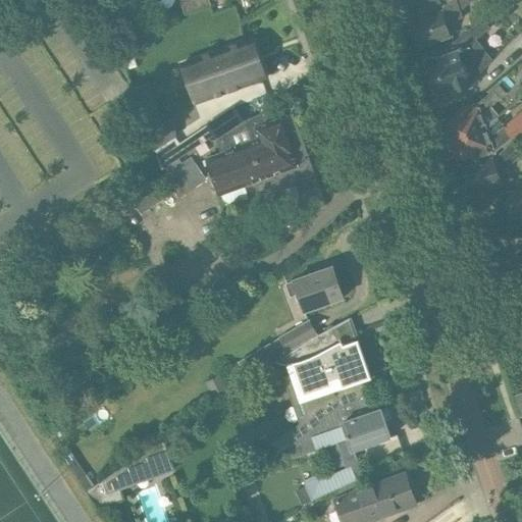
[(210,6),(208,0),(179,0),(185,14),(210,6)]
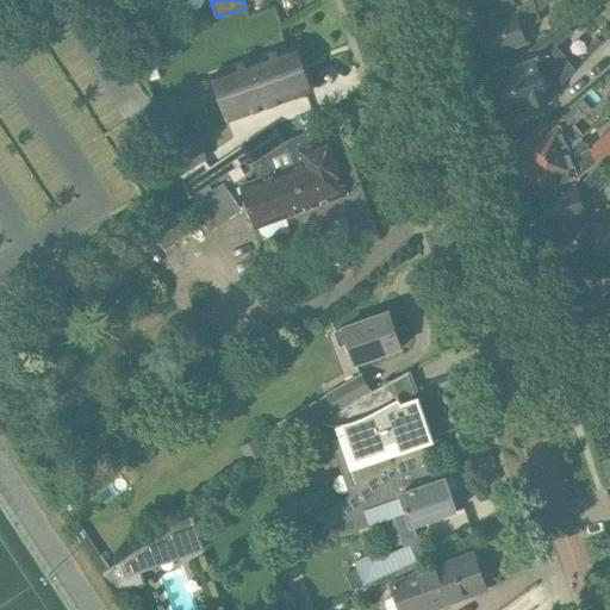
[(521,8),(530,0),(471,0),(478,18),(516,5),(517,11),(521,8)]
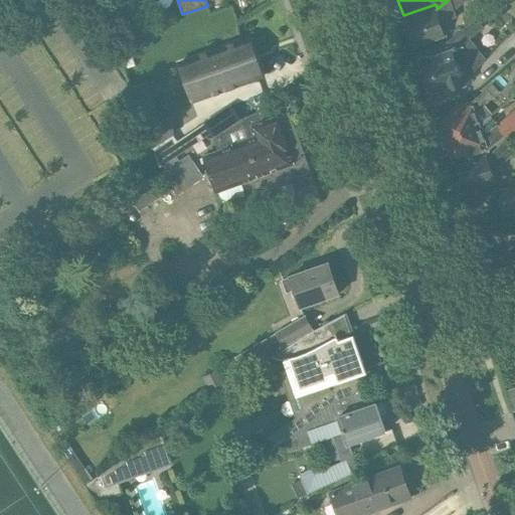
[(466,0),(448,0),(440,7),(437,9),(438,10),(405,22),(413,46),(445,35),(440,22),(456,16),(454,11),(466,0)]
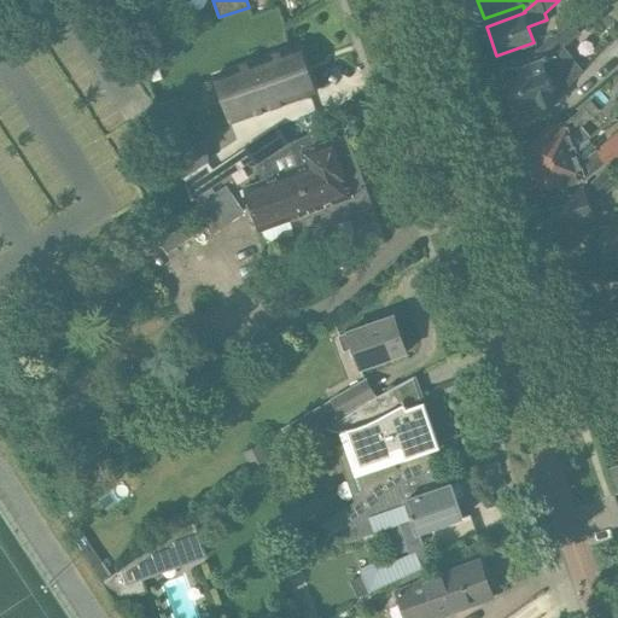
[(579,33),(572,23),(554,38),(538,51),(544,57),(543,58),(544,59),(503,74),(518,115),(555,101),(555,100),(582,73),(572,59),(563,48),(579,33)]
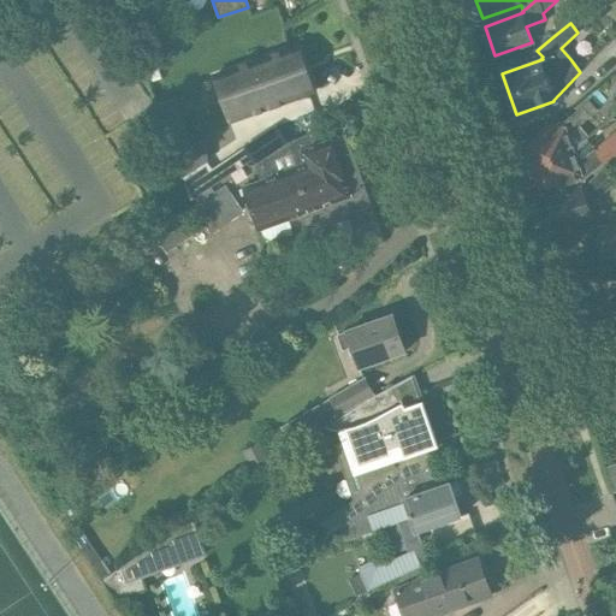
[(314,92),(297,47),(214,76),(230,122),(314,92)]
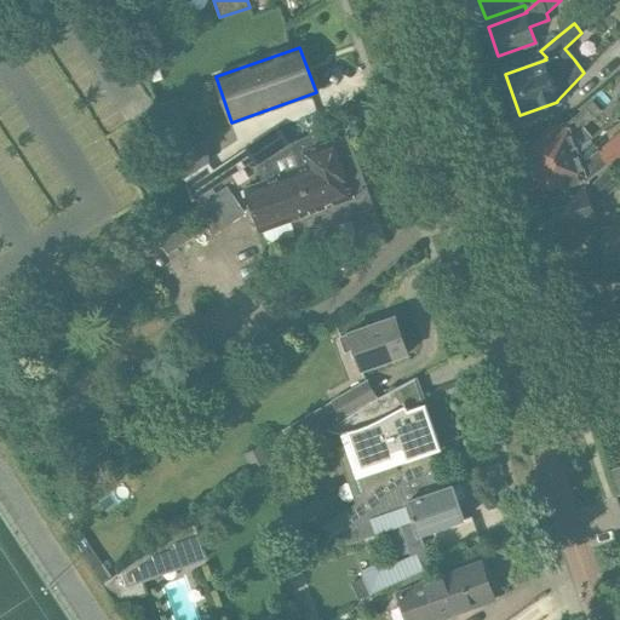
[(575,155),(579,153),(578,151),(591,141),(593,138),(584,127),(595,118),(585,108),(567,124),(543,132),(545,138),(529,144),(533,154),(528,156),(533,170),(575,155)]
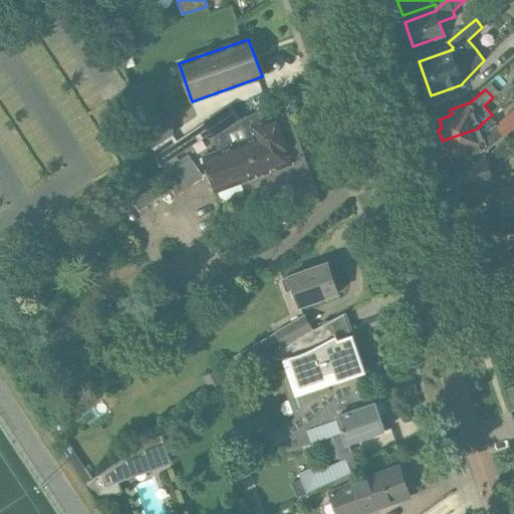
[(229,148),(233,159),(284,141),(287,149),(299,144),(288,112),(264,120),(261,116),(270,113),(264,99),(253,106),(257,112),(240,120),(239,118),(239,119),(213,137),(212,133),(210,134),(213,138),(217,151),(217,152),(229,148)]
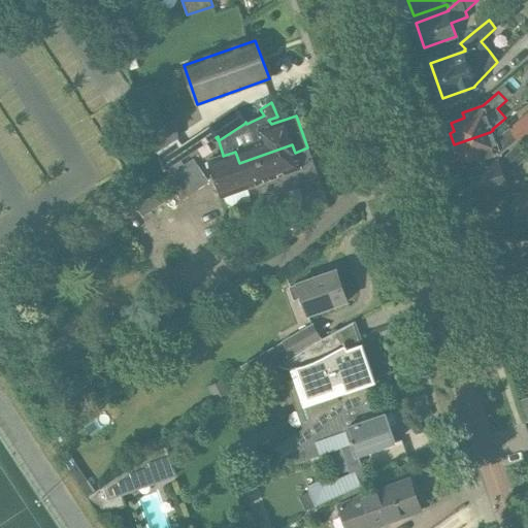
[(176,138),(157,152),(159,163),(161,173),(162,172),(216,136),(216,137),(218,136),(219,140),(245,123),(245,122),(236,108),(182,145),(176,138)]
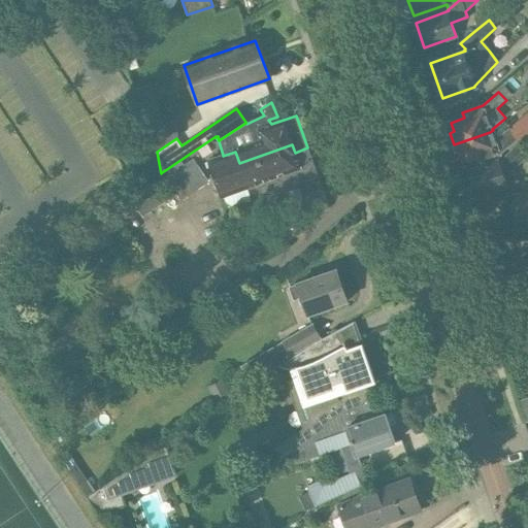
[(490,132),(454,144),(455,146),(457,153),(461,152),(464,161),(477,156),(480,161),(499,155),(501,155),(518,140),(519,142),(527,134),(527,111),(509,128),(503,120),(492,129),(493,130),(490,132)]
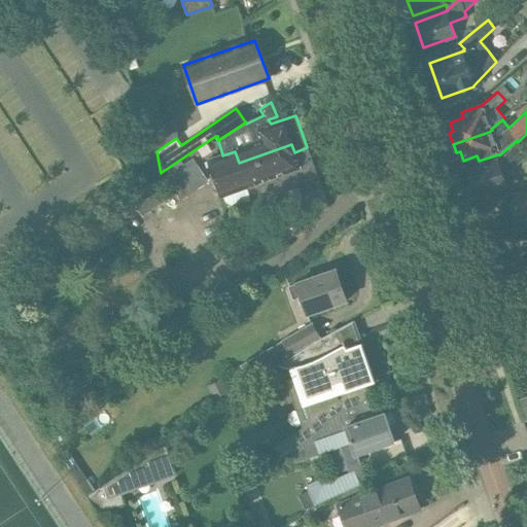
[(241,176),(254,172),(258,183),(256,183),(261,196),(316,176),(307,147),(294,152),(291,144),(239,163),(239,164),(237,164),(241,176)]
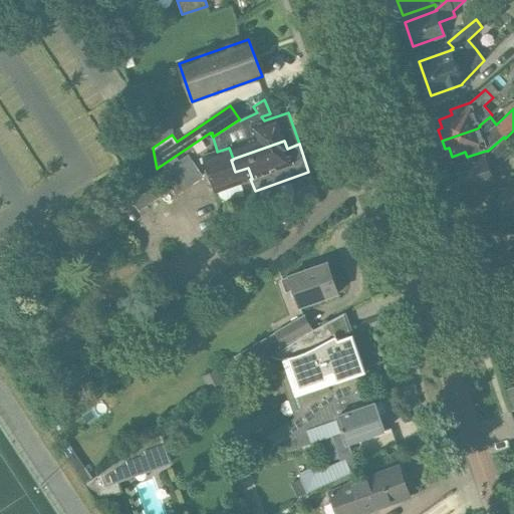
[(474,160),(455,167),(460,180),(458,183),(460,187),(463,189),(464,192),(483,185),(493,182),(490,173),(513,153),(504,142),(485,158),(485,157),(474,160)]
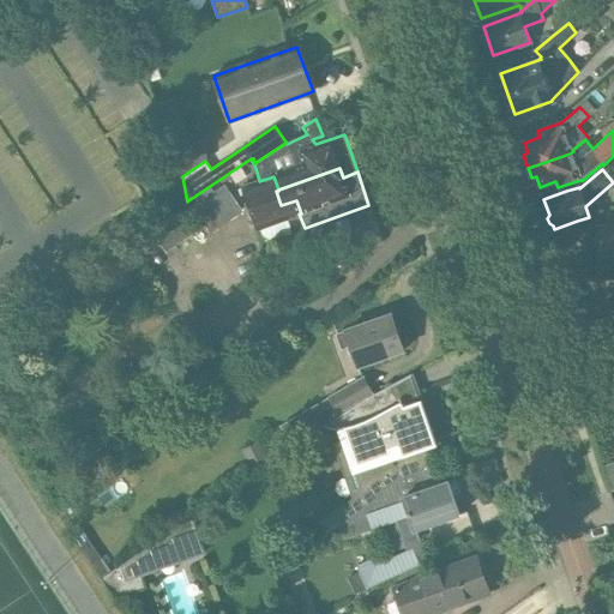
[(281,205),(276,191),(278,191),(278,190),(274,176),(259,181),(259,180),(241,187),(246,202),(245,202),(246,209),(248,208),(252,218),(256,229),(299,214),(301,214),(296,200),(281,205)]
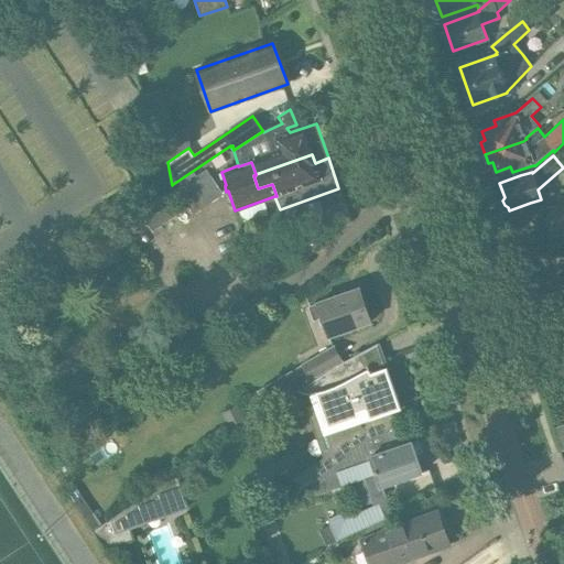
[(223,194),(206,169),(177,187),(177,188),(176,188),(193,214),(223,194)]
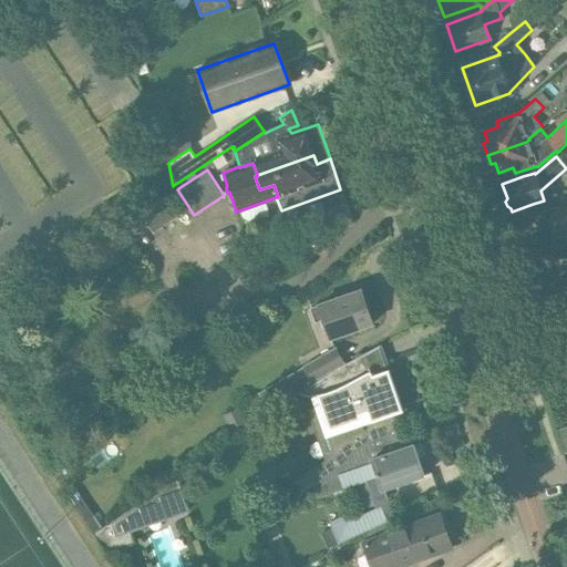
[(566,207),(555,208),(555,215),(550,219),(550,225),(555,228),(555,236),(566,235),(566,207)]
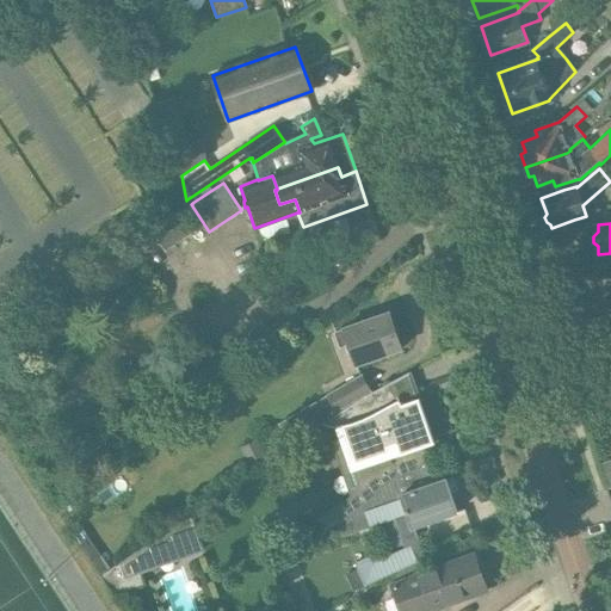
[(401,349),(389,313),(333,332),(339,346),(347,344),(356,365),(401,349)]
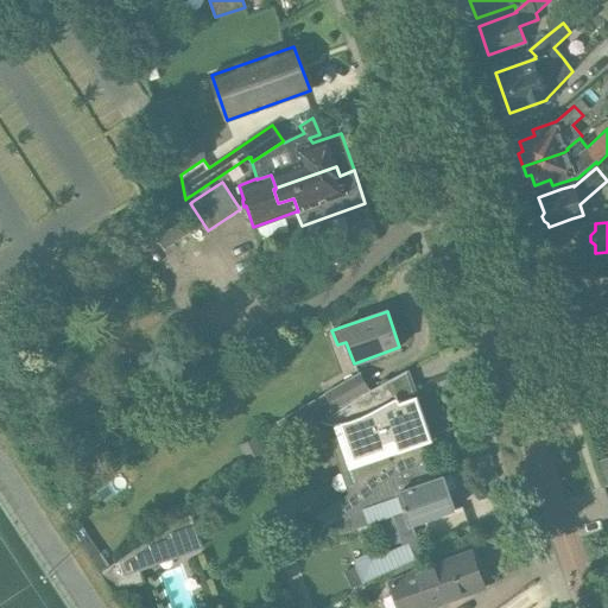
[(292,439),(317,423),(336,410),(371,390),(360,372),(324,393),(328,399),(303,415),(306,420),(287,435),(292,439)]
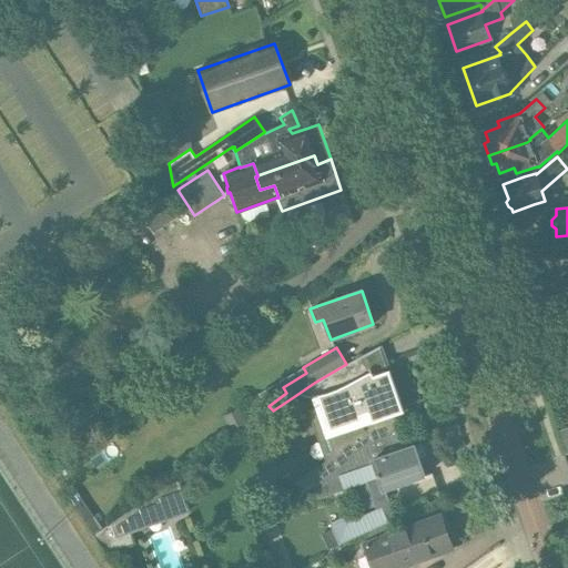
[(396,391),(395,387),(389,371),(374,376),(364,356),(366,355),(366,354),(346,364),(314,383),(296,395),(298,396),(303,398),(308,399),(313,399),(315,398),(320,398),(333,436),(330,437),(336,456),(297,483),(302,492),(314,484),(314,485),(336,468),(351,458),(379,440),(379,439),(398,433),(399,432),(398,430),(393,433),(388,417),(404,412),(401,402),(402,401),(401,397),(398,389),(396,391)]
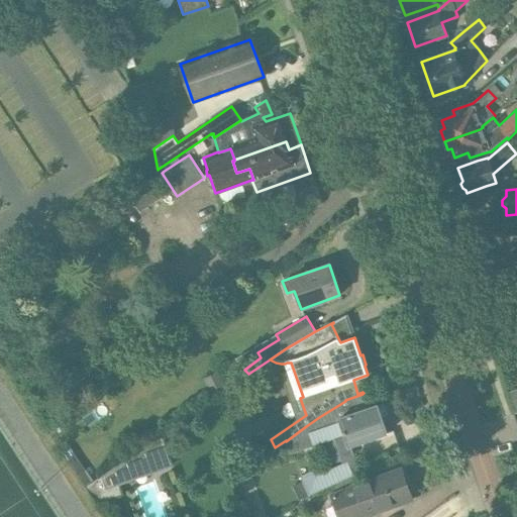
[(218,373),(204,381),(210,393),(224,386),(218,373)]
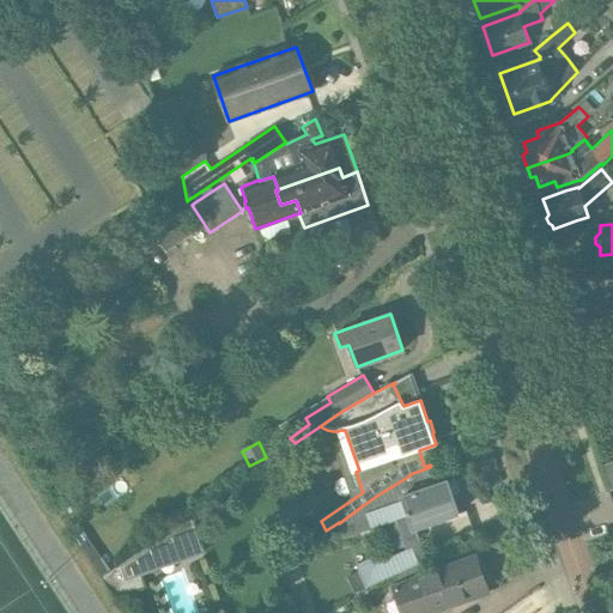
[(612,461),(602,465),(607,478),(612,475),(612,461)]
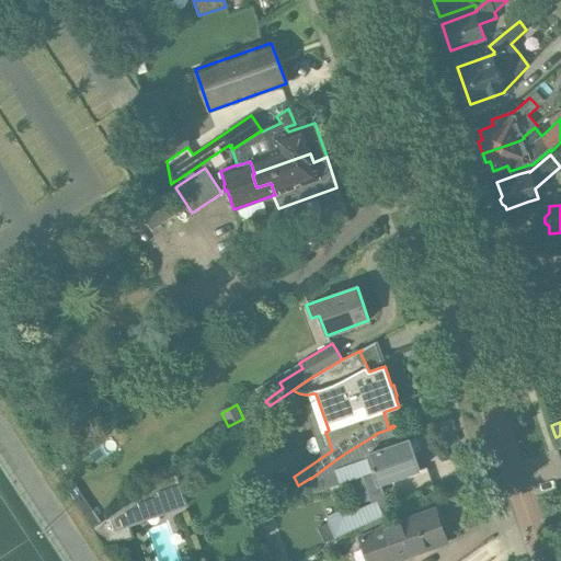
[(410,439),(402,443),(397,426),(395,426),(393,427),(375,435),(346,453),(332,462),(338,478),(361,470),(373,503),(377,501),(382,513),(390,510),(381,483),(421,470),(410,439)]
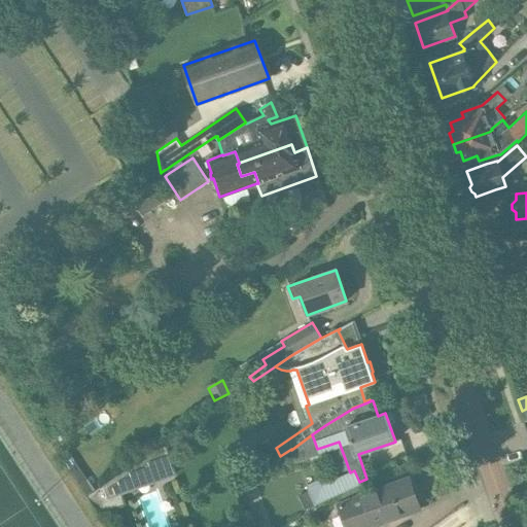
[(176,476),(167,445),(86,497),(97,513),(106,508),(107,512),(125,504),(121,494),(176,476)]
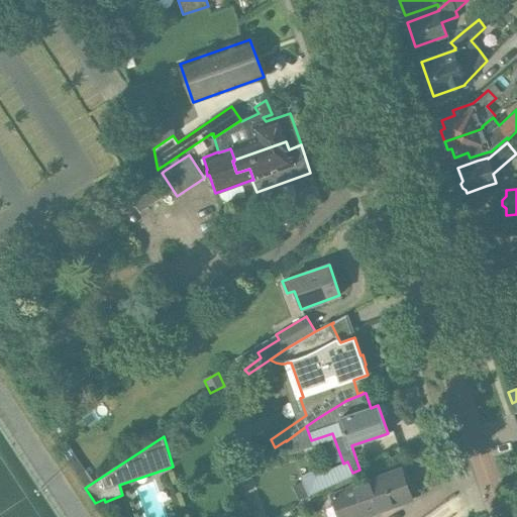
[(69,443),(61,449),(68,459),(76,454),(69,443)]
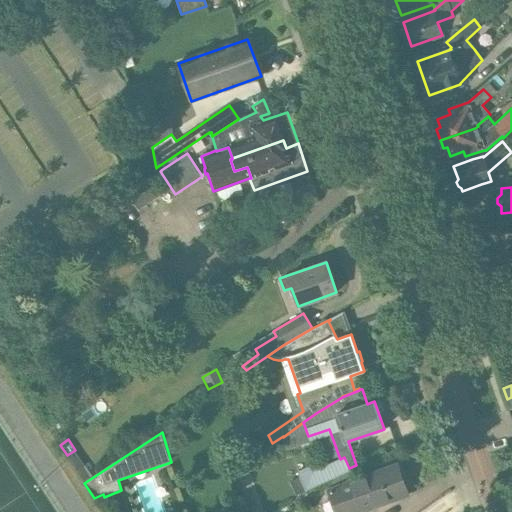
[(310,465),(297,471),(300,477),(306,490),(350,470),(349,468),(344,457),(340,459),(313,472),(310,465)]
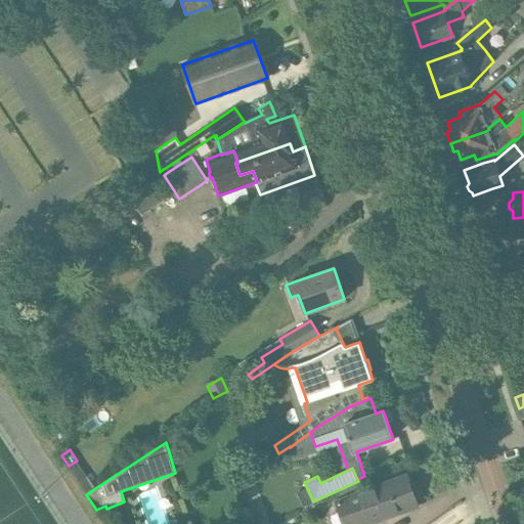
[(370,523),(418,508),(406,475),(336,500),(344,523),(370,523)]
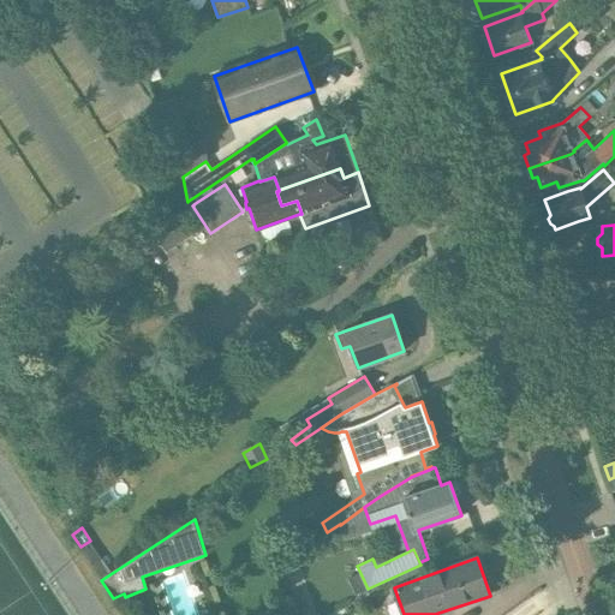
[(360,573),(350,578),(357,593),(368,589),(360,573)]
